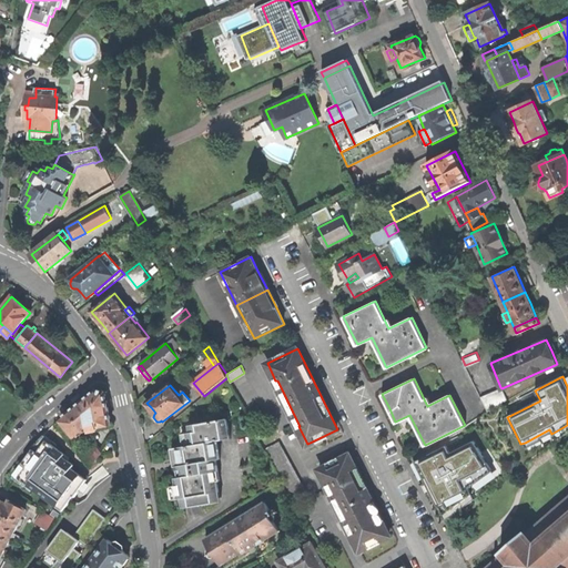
[(507,399),(501,388),(500,387),(494,389),(500,403),(507,399)]
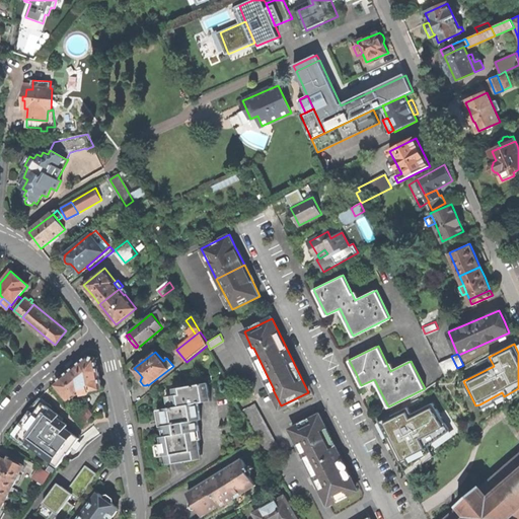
[(56,382),(70,400),(80,392),(82,392),(82,394),(89,392),(89,390),(102,388),(98,372),(96,358),(89,356),(56,382)]
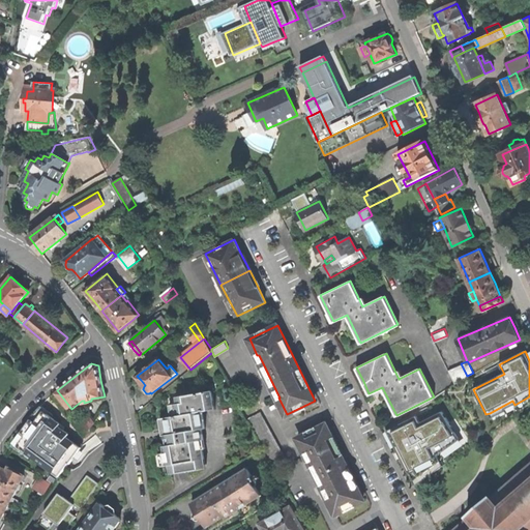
[(461,379),(467,376),(461,363),(454,366),(461,379)]
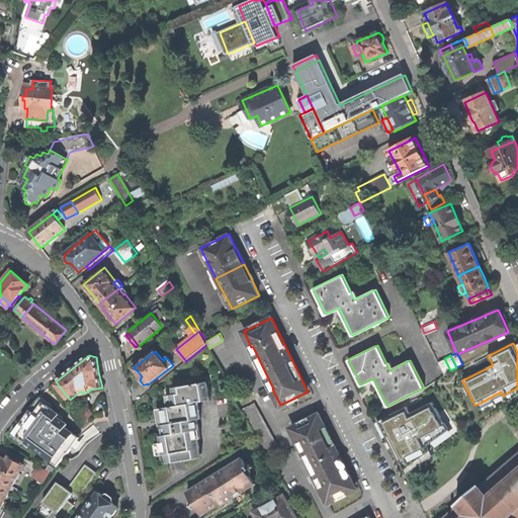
[(444,374),(450,370),(444,358),(438,361),(444,374)]
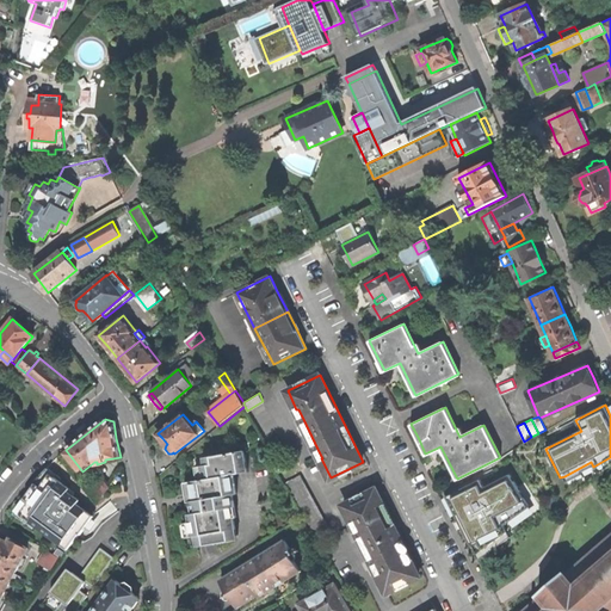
[(196,535),(197,545),(235,539),(232,517),(229,506),(227,494),(233,493),(236,492),(234,471),(248,469),(245,449),(204,456),(205,463),(202,464),(204,477),(190,480),(193,499),(196,512),(192,513),(189,513),(192,536),(196,535)]
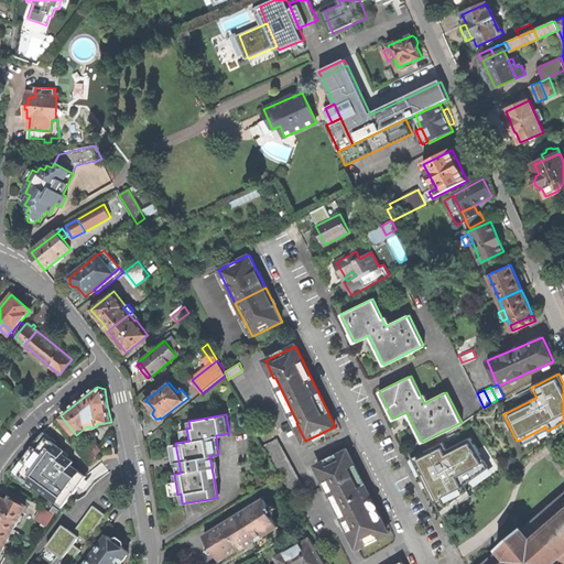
[(545,426),(521,440),(523,445),(539,437),(538,436),(548,431),(545,426)]
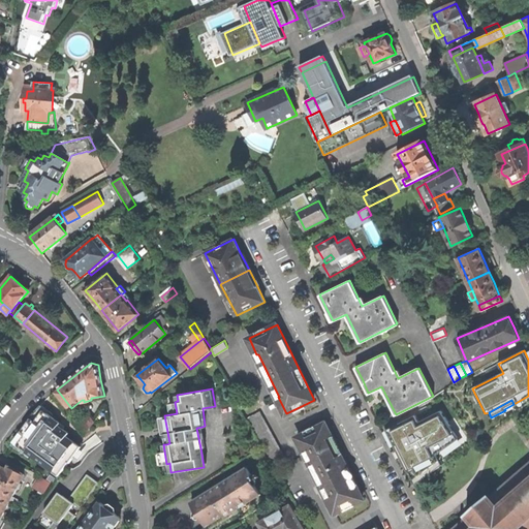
[(29,417),(30,418),(34,422),(42,410),(52,416),(53,414),(40,405),(29,417)]
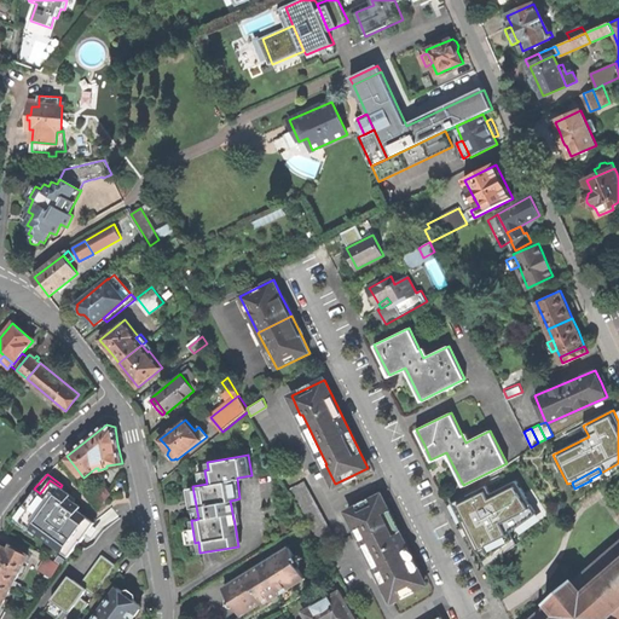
[(29,528),(69,556),(80,541),(81,542),(96,522),(77,510),(81,507),(67,497),(69,493),(61,487),(50,480),(40,493),(35,490),(30,497),(24,505),(29,509),(21,522),(29,528)]
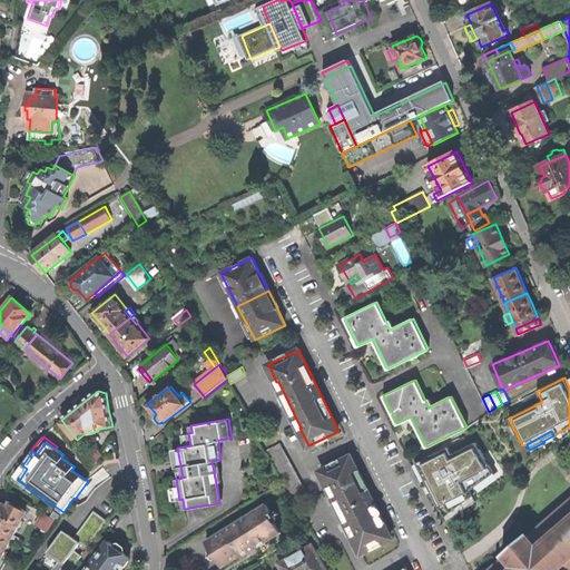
[(266,450),(294,501),(307,493),(279,442),(266,450)]
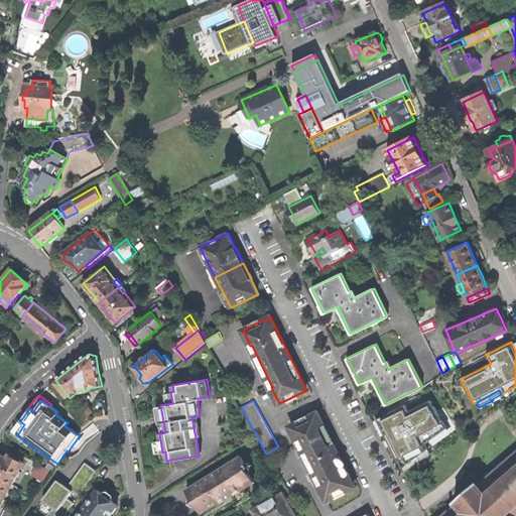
[(389,427),(382,430),(397,461),(403,458),(409,469),(430,454),(423,438),(447,426),(430,401),(409,411),(406,405),(384,416),(389,427)]
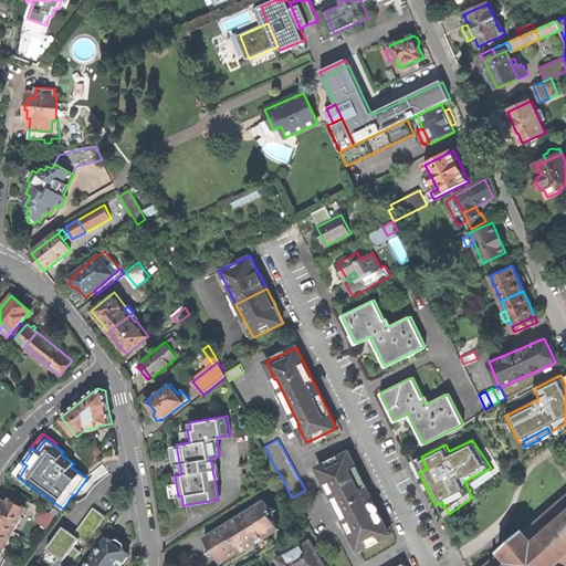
[(174,463),(176,463),(179,462),(176,444),(170,446),(174,463)]
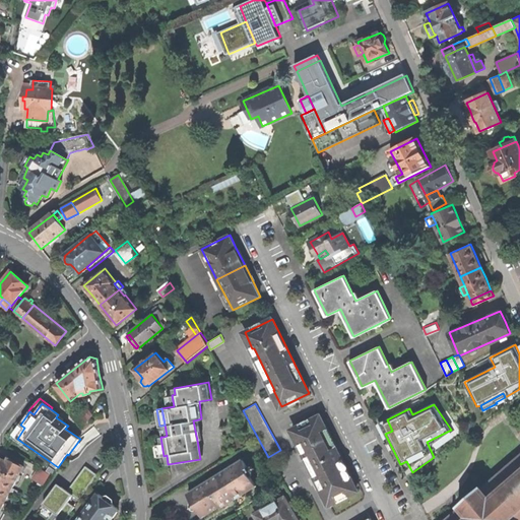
[(73,417),(82,429),(92,414),(89,409),(82,414),(80,412),(73,417)]
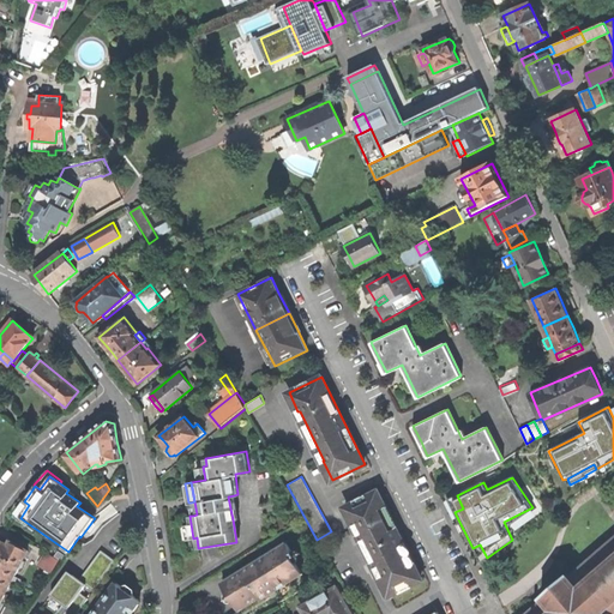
[(379,577),(389,595),(421,579),(378,492),(345,507),(355,527),(356,527),(361,537),(375,565),(380,576),(379,577)]
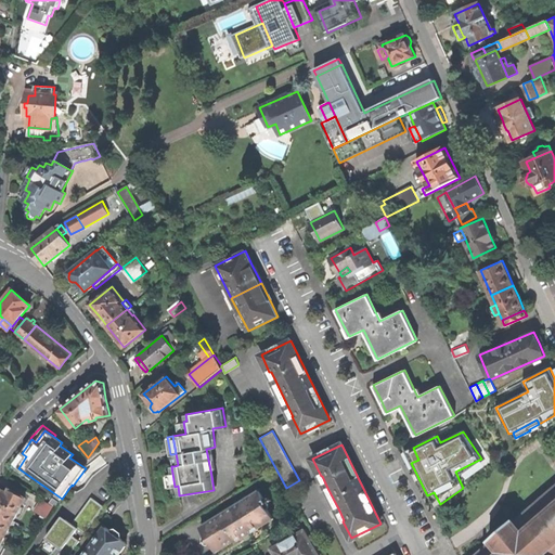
[(24,476),(26,474),(18,468),(26,456),(22,453),(20,452),(12,467),(24,476)]
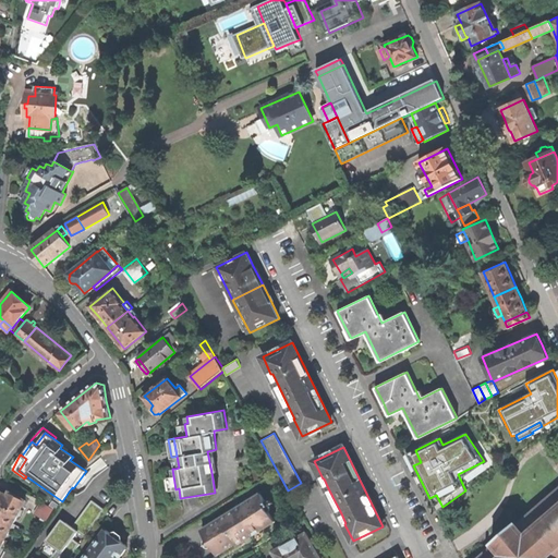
[(557,557),(557,488),(518,523),(517,522),(492,543),(493,544),(476,557),(557,557)]
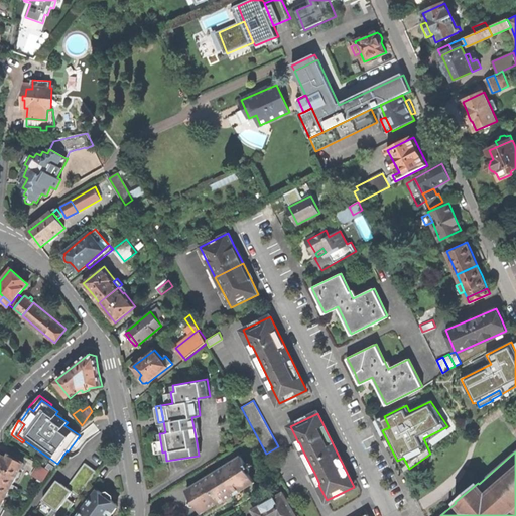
[(0,482),(10,488),(24,464),(9,456),(7,458),(1,455),(0,456),(0,482)]
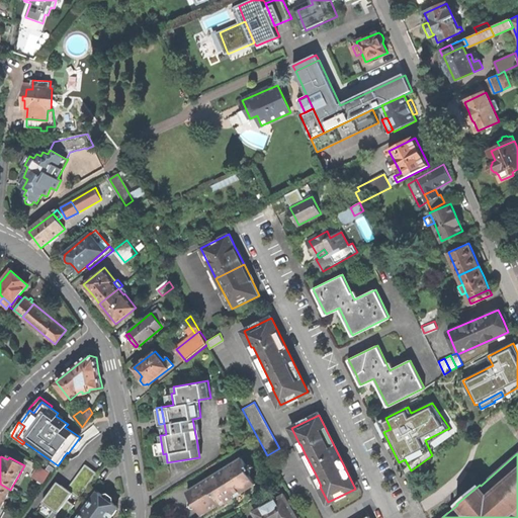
[(188,490),(202,514),(227,500),(225,496),(227,495),(230,493),(233,497),(255,484),(248,470),(250,468),(243,456),(212,476),(214,479),(205,484),(203,481),(188,490)]
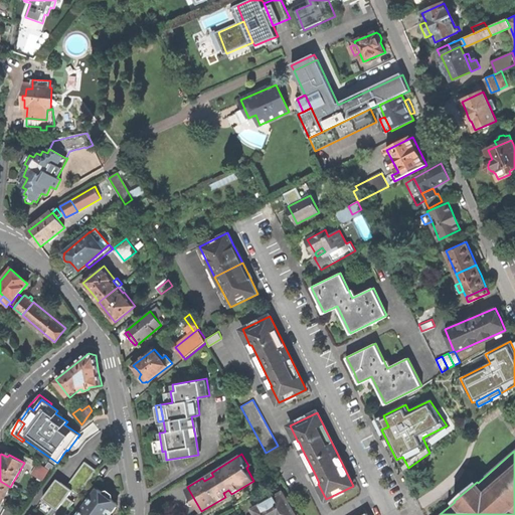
[(72,491),(78,495),(97,471),(84,462),(66,487),(72,491)]
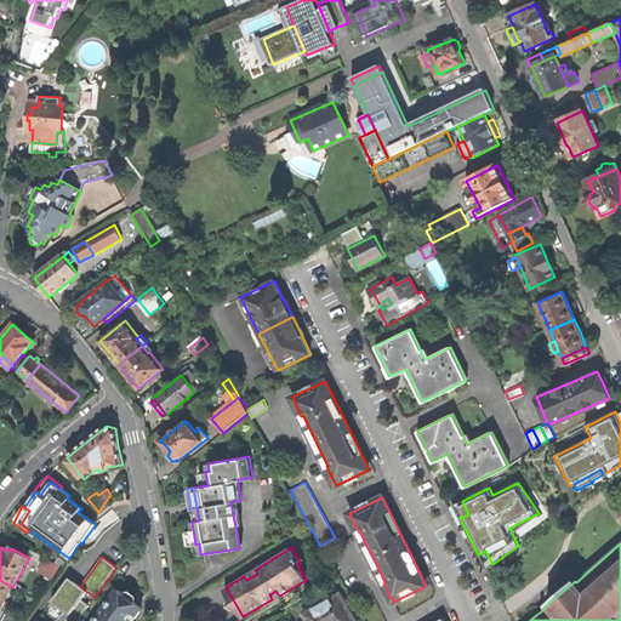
[(38,571),(52,580),(60,567),(45,558),(38,571)]
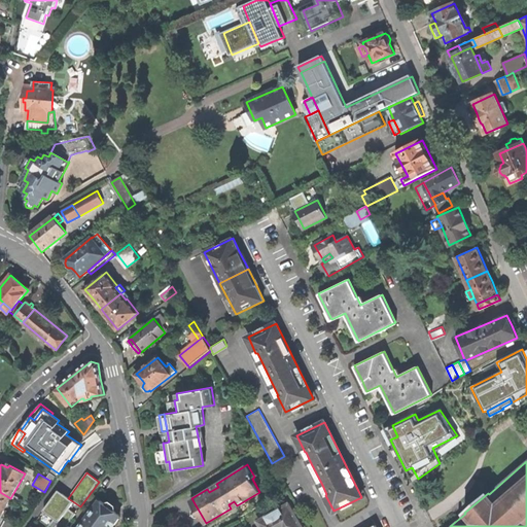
[(216,484),(207,489),(209,492),(218,487),(216,484)]
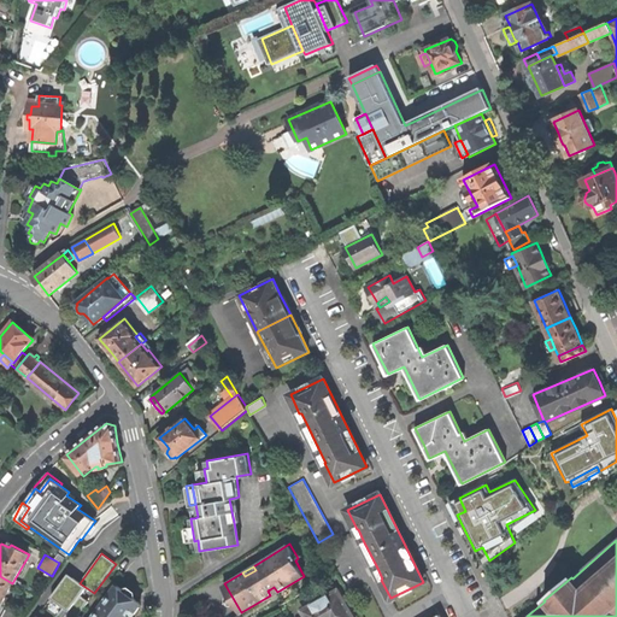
[(65,577),(84,591),(87,588),(80,583),(69,574),(65,577)]
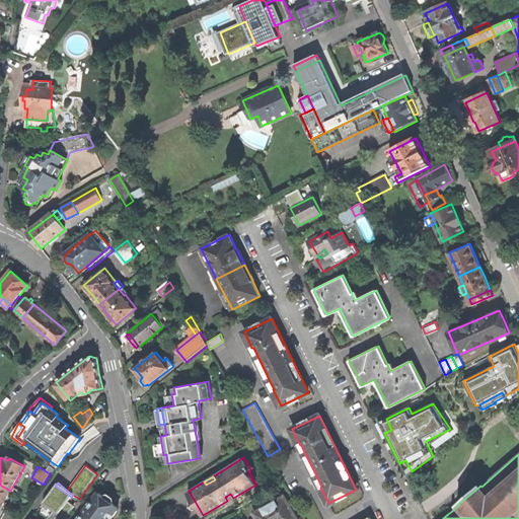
[(0,509),(10,491),(0,485),(0,509)]
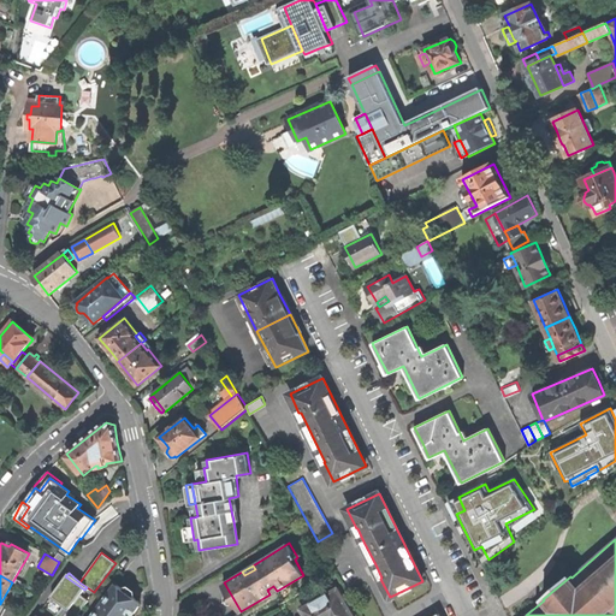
[(88,600),(81,594),(84,590),(65,576),(51,597),(64,606),(58,615),(76,615),(80,612),(88,600)]
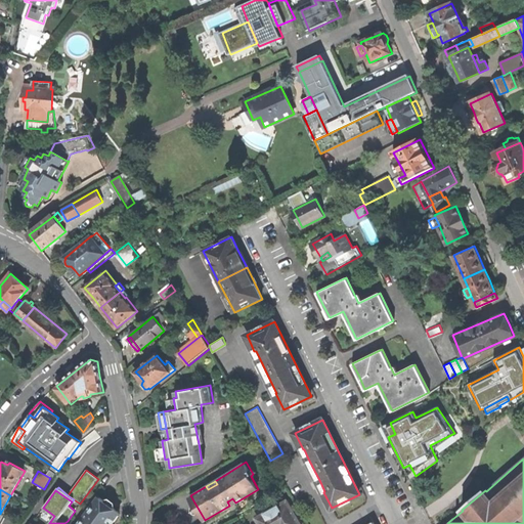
[(77,523),(96,498),(101,498),(97,495),(75,523),(77,523)]
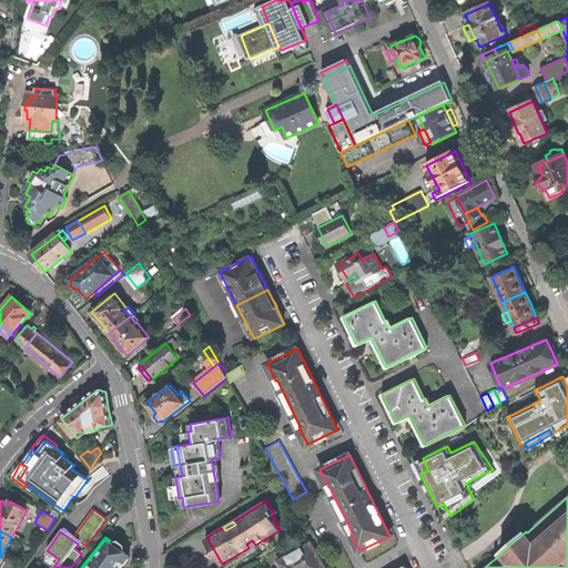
[(129,555),(110,540),(104,540),(83,567),(122,567),(130,559),(129,555)]
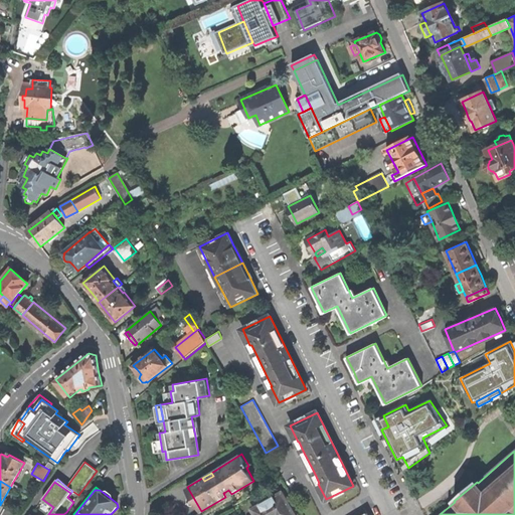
[(251,508),(255,514),(294,514),(282,492),(272,498),(264,502),(251,508)]
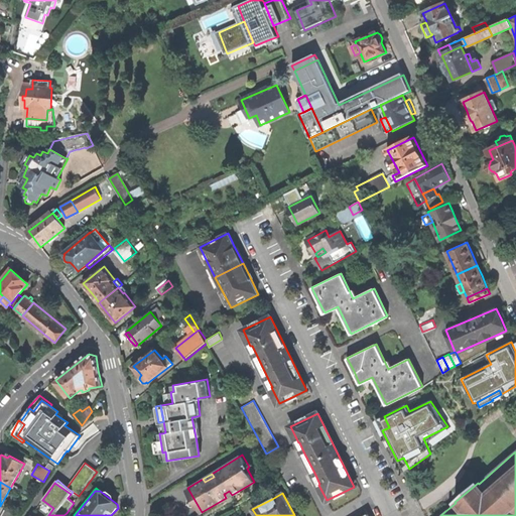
[(261,498),(264,503),(272,499),(269,494),(261,498)]
